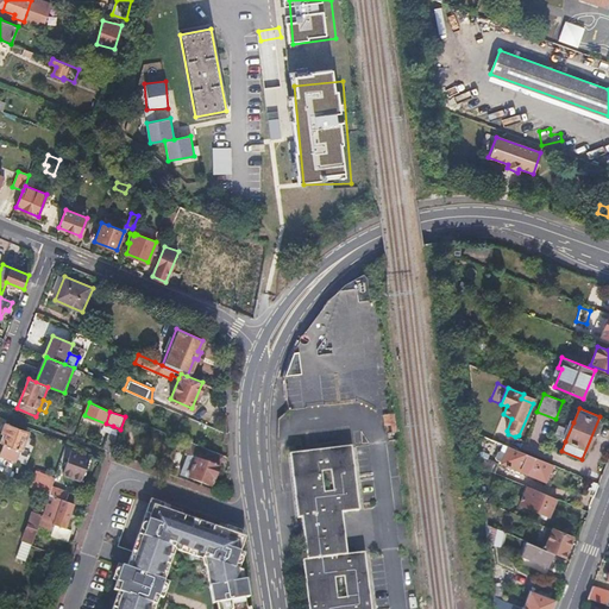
[(562,440),(565,441),(573,422),(570,421),(562,440)]
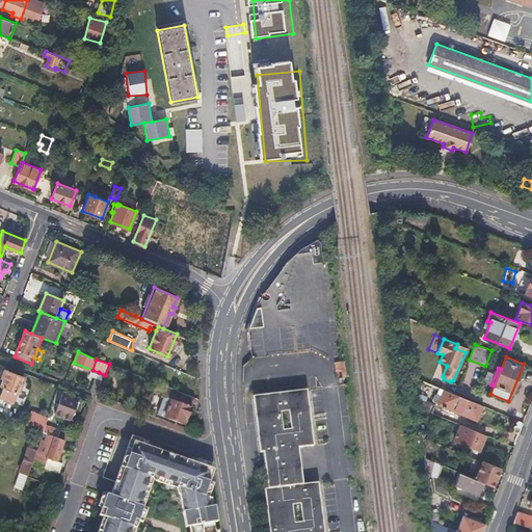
[(4,377),(1,387),(18,393),(24,377),(5,370),(2,376),(4,377)]
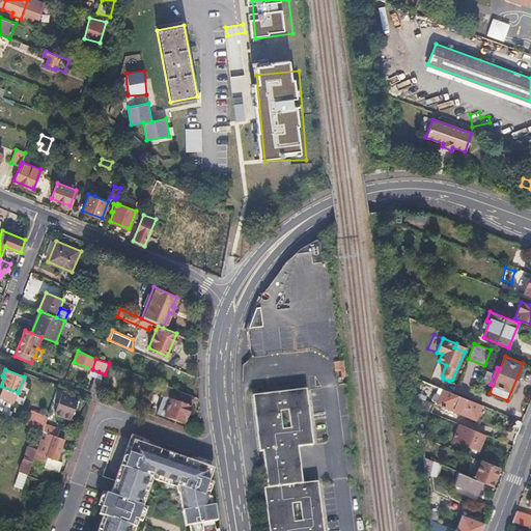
[(98,394),(105,374),(99,371),(91,391),(98,394)]
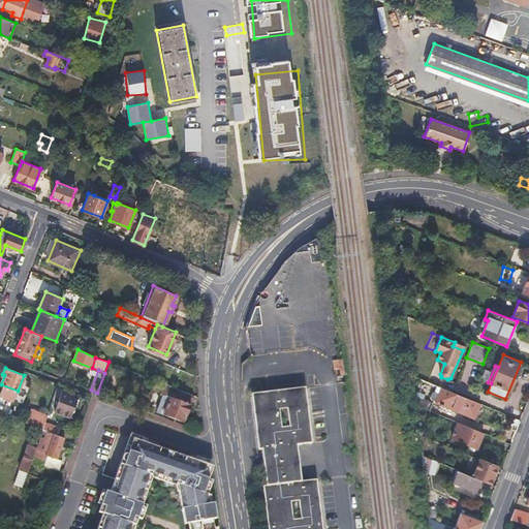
[(165,384),(160,395),(162,396),(159,402),(165,404),(164,407),(167,408),(164,415),(183,423),(186,416),(187,416),(191,406),(189,406),(193,395),(165,384)]
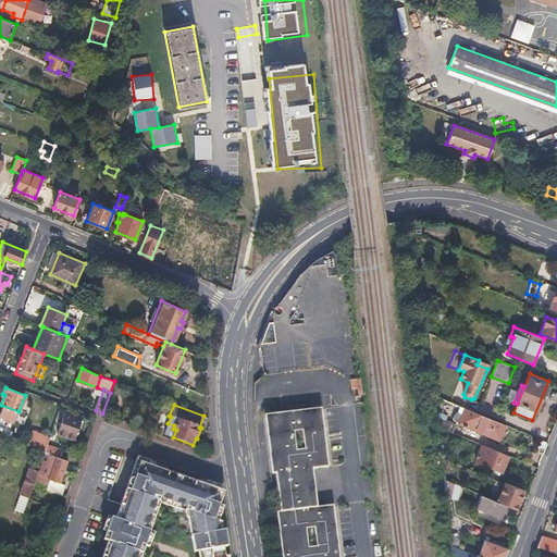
[(339,556),(337,535),(333,505),(318,507),(316,489),(313,468),(329,467),(325,437),(322,409),(264,416),(271,473),(275,473),(280,511),(275,512),(281,556),(339,556)]
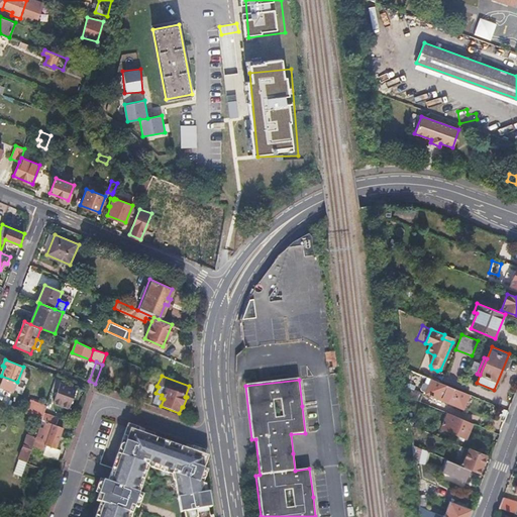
[(451,388),(432,380),(430,385),(424,383),(421,390),(427,392),(426,394),(463,410),(470,395),(463,392),(451,388)]
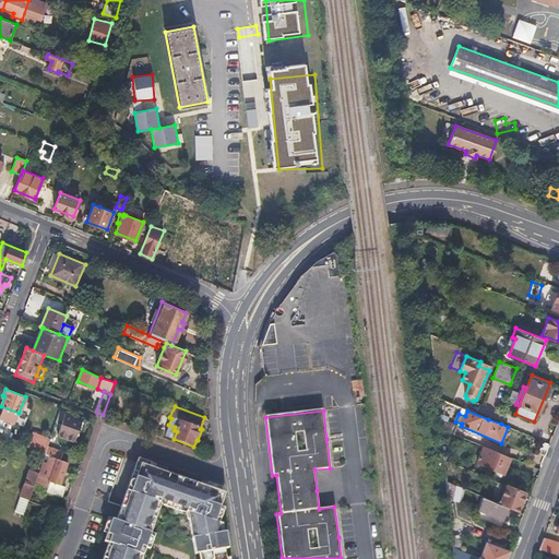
[(59,435),(75,441),(83,419),(67,413),(59,435)]
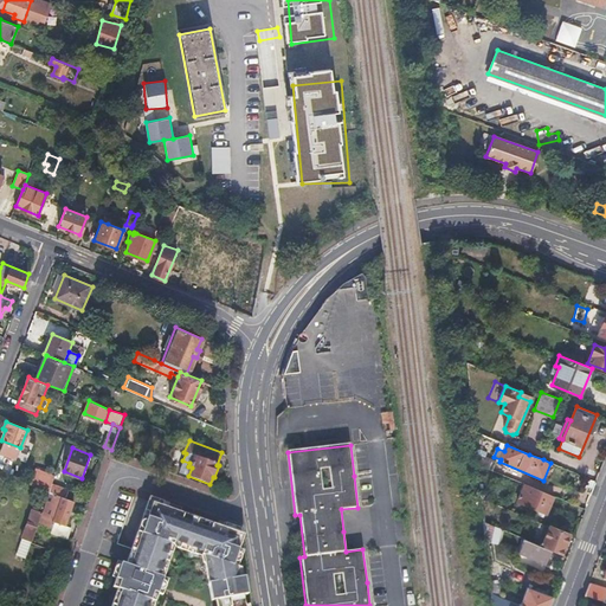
[(533,447),(529,455),(543,459),(546,453),(533,447)]
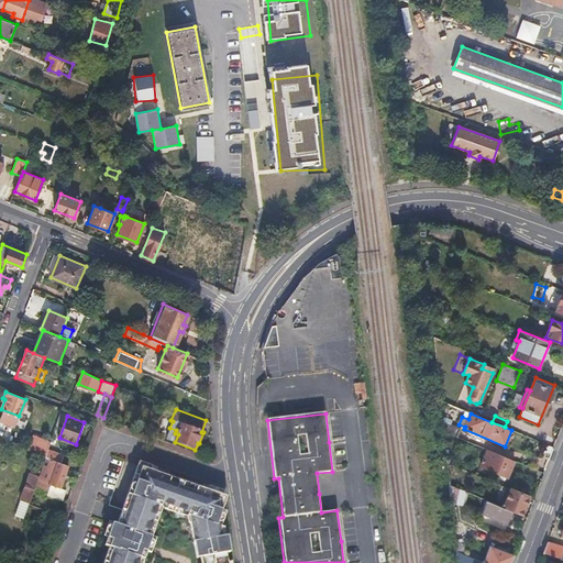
[(461,429),(442,420),(443,431),(457,438),(461,429)]
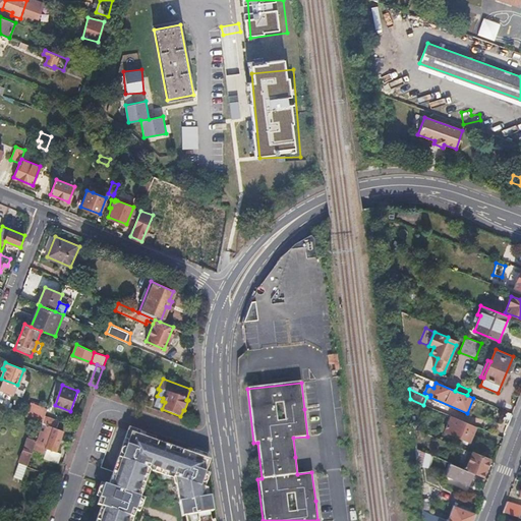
[(32,403),(27,416),(43,422),(45,416),(48,409),(32,403)]
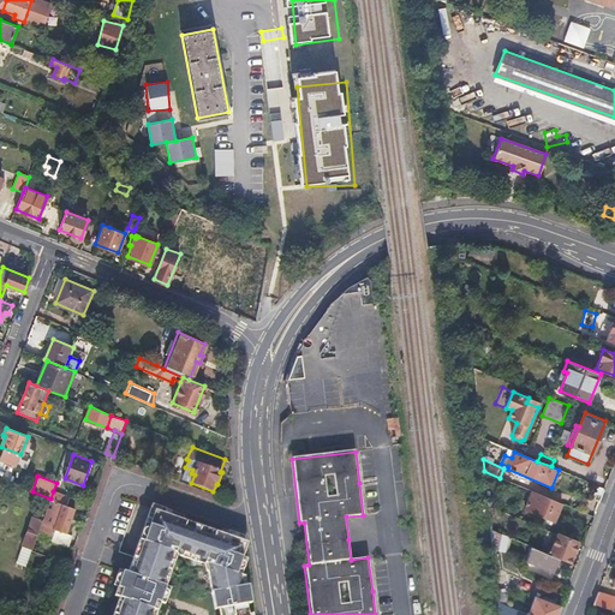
[(51,499),(51,500),(58,502),(59,500),(67,503),(70,497),(53,491),(51,499)]
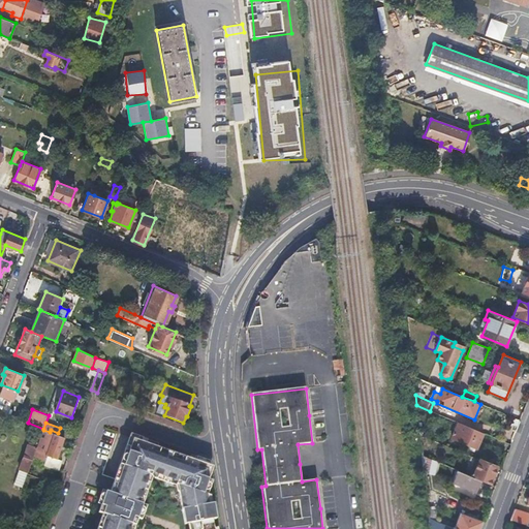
[(484,434),(459,424),(453,438),(476,448),(484,434)]
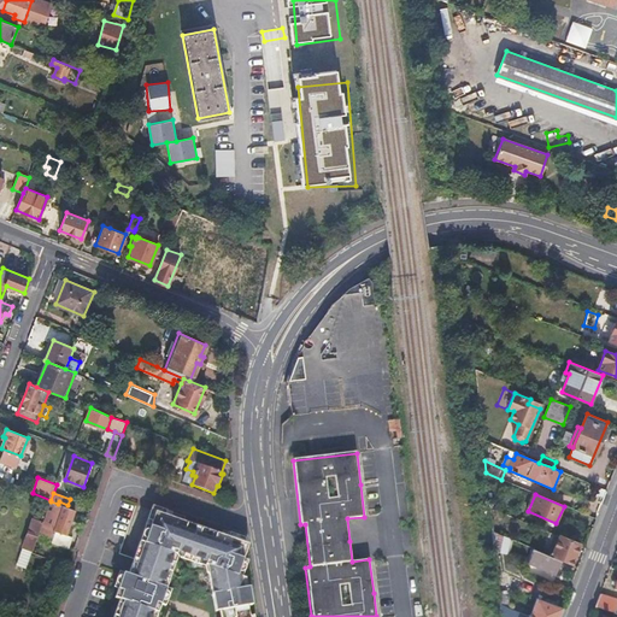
[(58,504),(51,501),(43,522),(39,532),(54,536),(56,532),(66,535),(75,510),(58,504)]
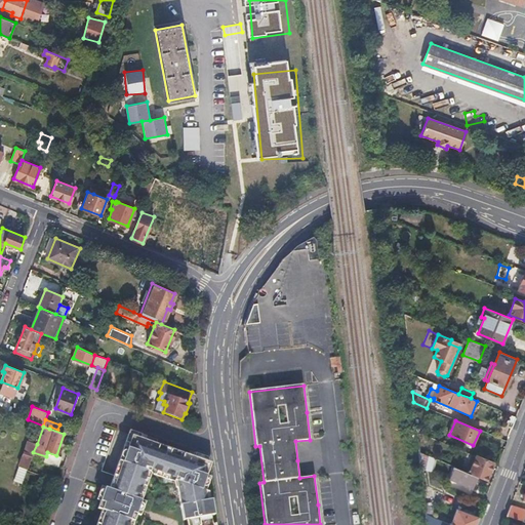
[(135,524),(139,516),(144,517),(146,511),(149,503),(145,502),(153,480),(151,478),(153,473),(157,475),(156,476),(172,482),(172,479),(177,482),(176,487),(178,488),(183,522),(188,521),(188,524),(212,524),(211,517),(213,517),(210,495),(203,492),(209,478),(211,470),(211,465),(207,463),(209,459),(192,452),(191,457),(159,446),(158,441),(132,432),(126,445),(127,449),(130,450),(126,462),(121,461),(111,489),(107,487),(101,502),(98,509),(103,511),(96,524),(135,524)]
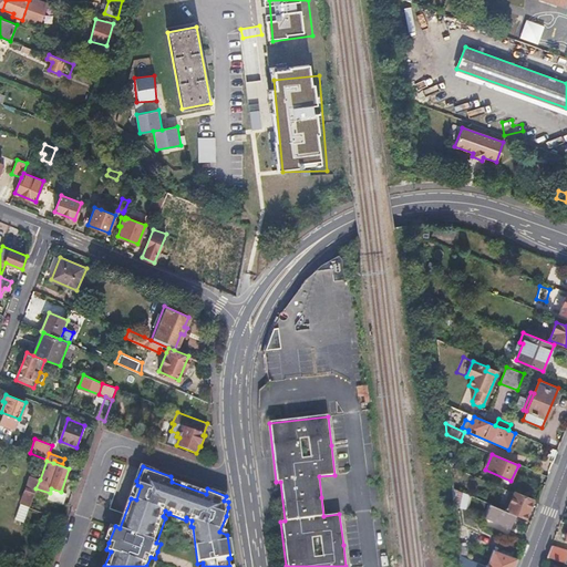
[(20,502),(30,505),(35,488),(40,480),(30,476),(20,502)]
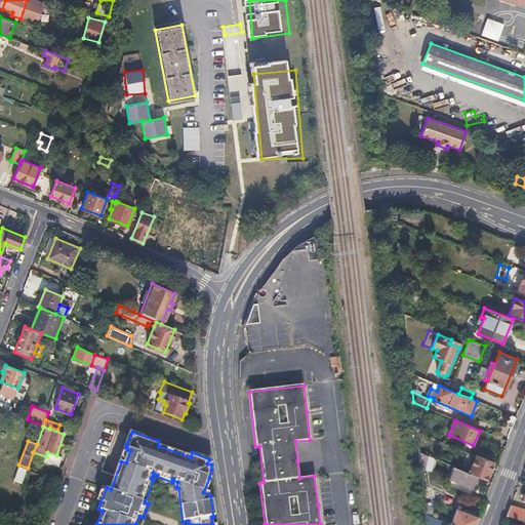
[(417,441),(418,452),(430,457),(434,448),(417,441)]
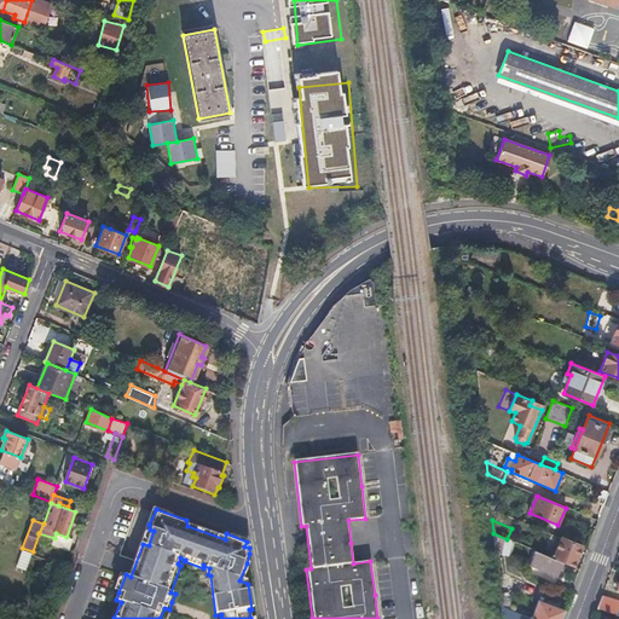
[(507,539),(493,533),(495,551),(505,555),(512,541),(507,539)]
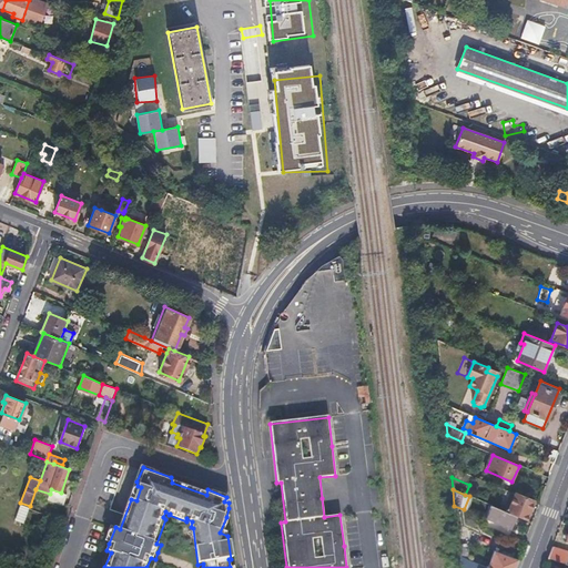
[(515,494),(507,513),(516,516),(526,520),(533,501),(515,494)]
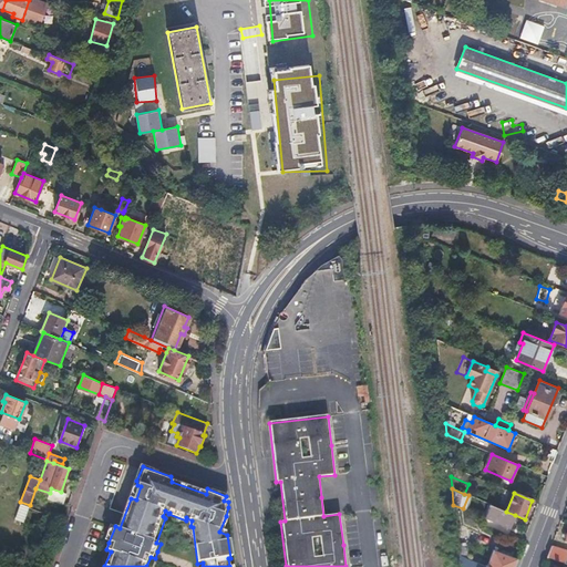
[(30,505),(20,502),(14,518),(23,522),(30,505)]
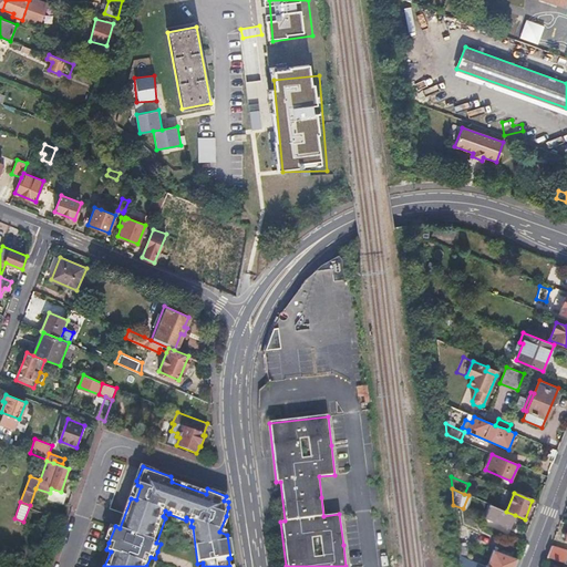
[(506,512),(491,505),(486,517),(511,527),(515,515),(506,512)]
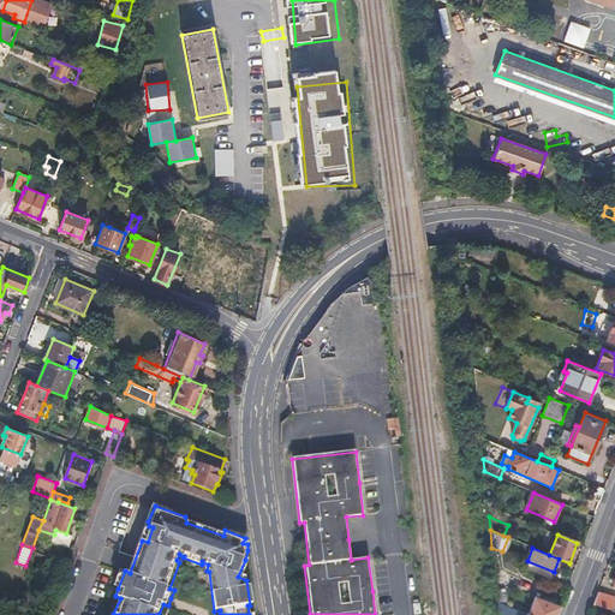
[(597,595),(593,605),(611,611),(611,613),(614,613),(614,603),(614,599),(614,597),(598,592),(597,595)]
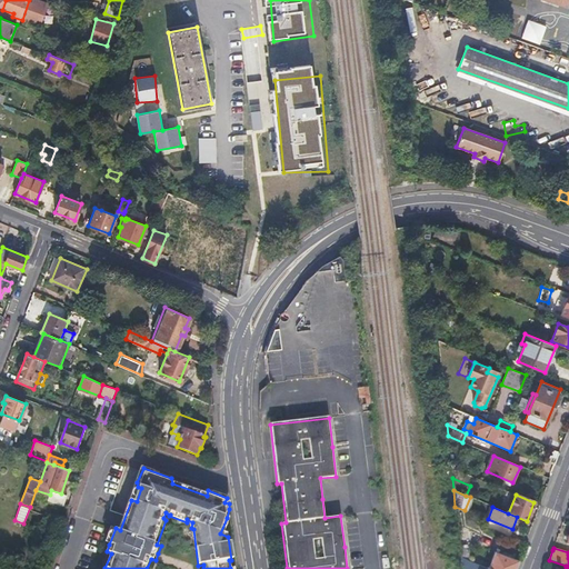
[(489,568),(490,568),(515,568),(518,561),(496,552),(489,568)]
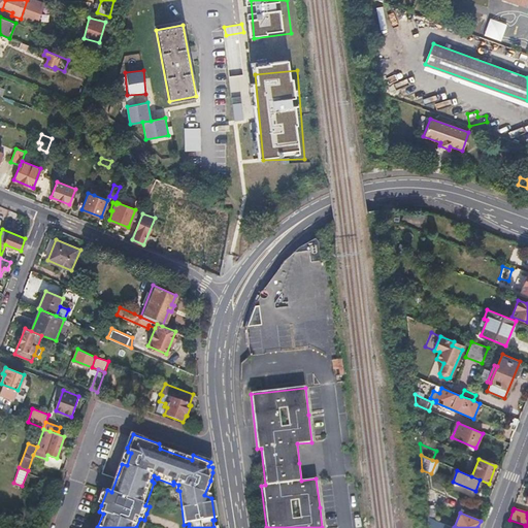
[(455,527),(454,527),(428,518),(429,527),(455,527)]
